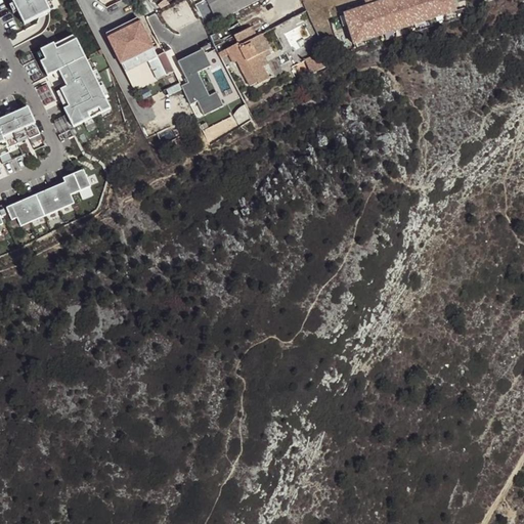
[(11,0),(24,24),(49,11),(44,0),(45,0),(11,0)]
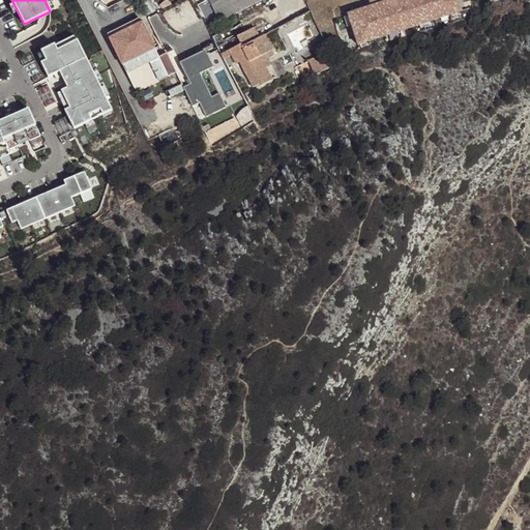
[(206,0),(197,5),(208,27),(262,0),(206,0)]
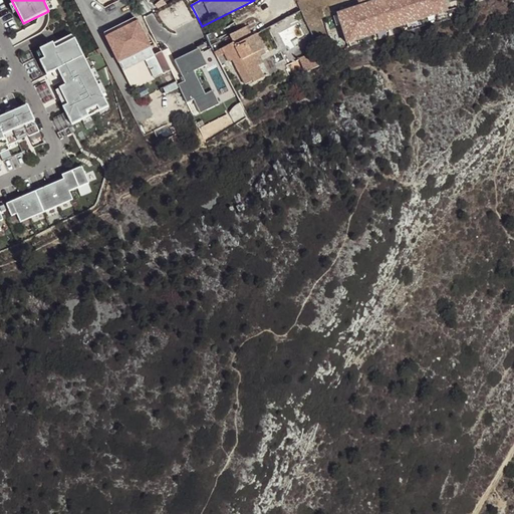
[(359,7),(337,15),(346,43),(447,11),(443,0),(382,0),(380,1),(379,0),(362,0),(357,2),(359,7)]
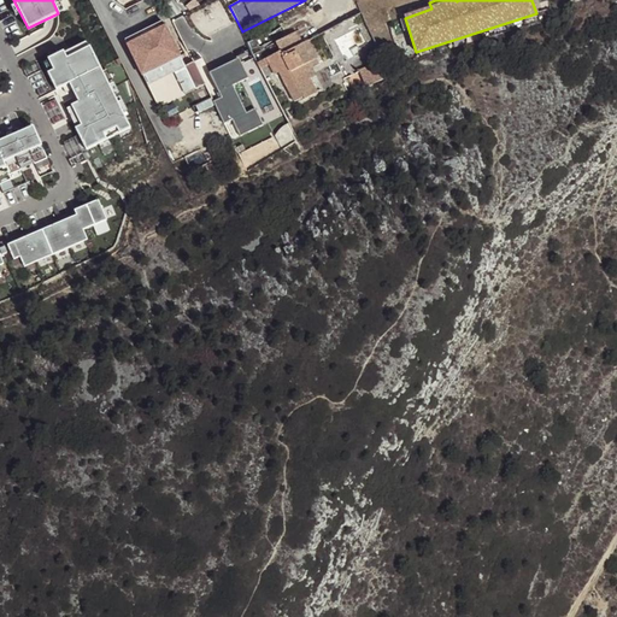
[(192,11),(194,33),(219,31),(218,18),(206,19),(205,10),(192,11)]
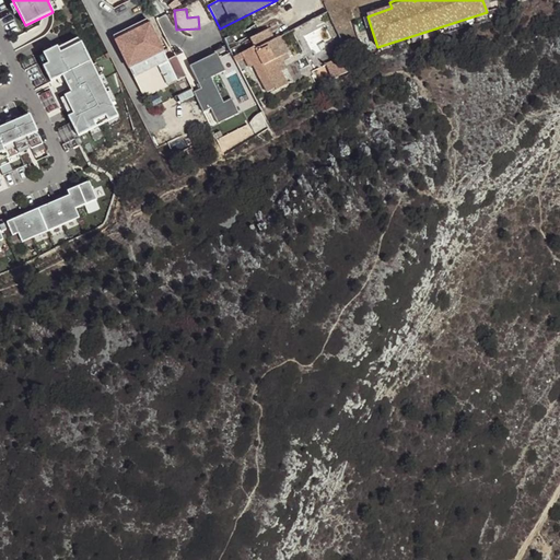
[(142,98),(177,82),(147,20),(112,36),(142,98)]
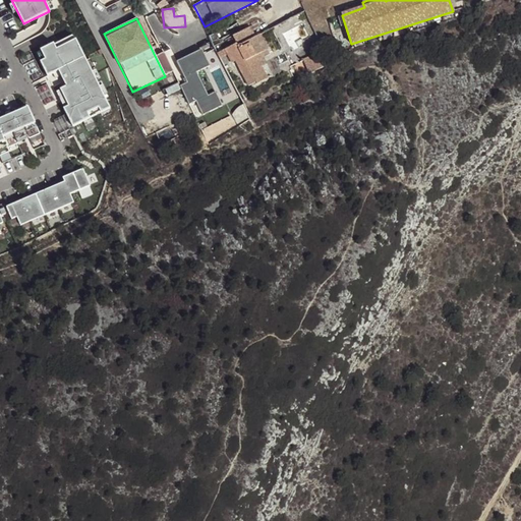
[(231,50),(219,56),(221,60),(228,56),(231,61),(235,59),(236,61),(247,85),(256,81),(257,82),(268,77),(262,66),(255,55),(267,49),(259,35),(255,37),(250,27),(233,36),(237,44),(238,47),(231,50)]
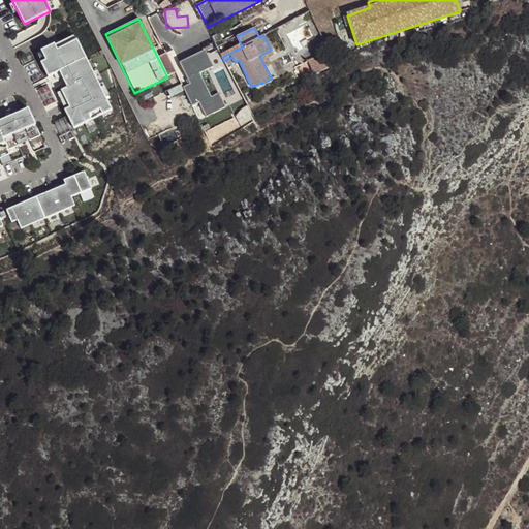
[(73,34),(35,53),(48,78),(53,74),(56,79),(61,76),(66,87),(60,90),(68,106),(63,110),(72,127),(111,109),(73,34)]
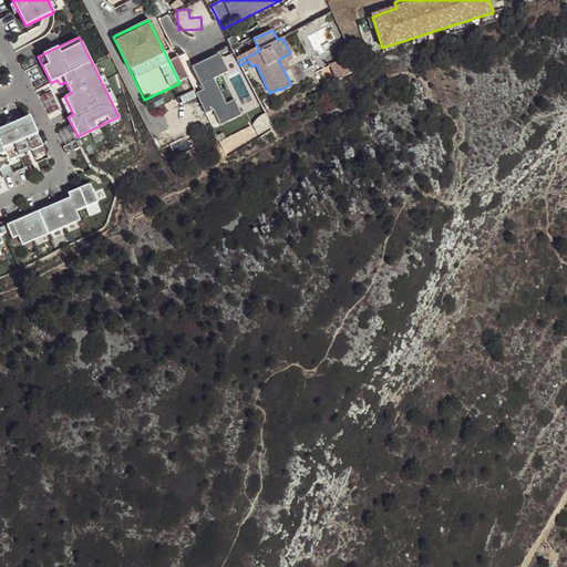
[(225,51),(194,65),(204,89),(195,94),(204,114),(214,110),(220,121),(245,110),(236,93),(227,99),(216,80),(234,70),(225,51)]
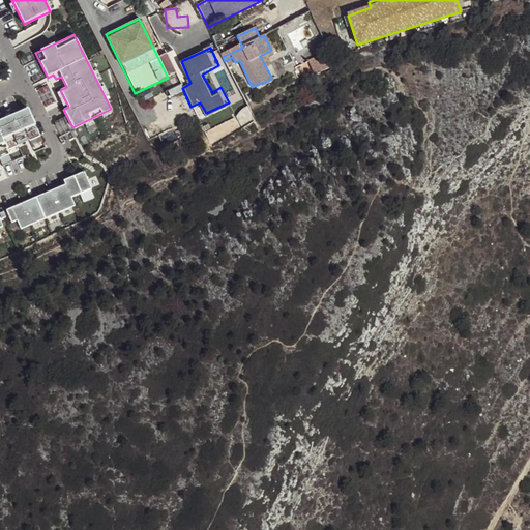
[(308,60),(315,75),(331,66),(323,49),(316,53),(318,56),(308,60)]
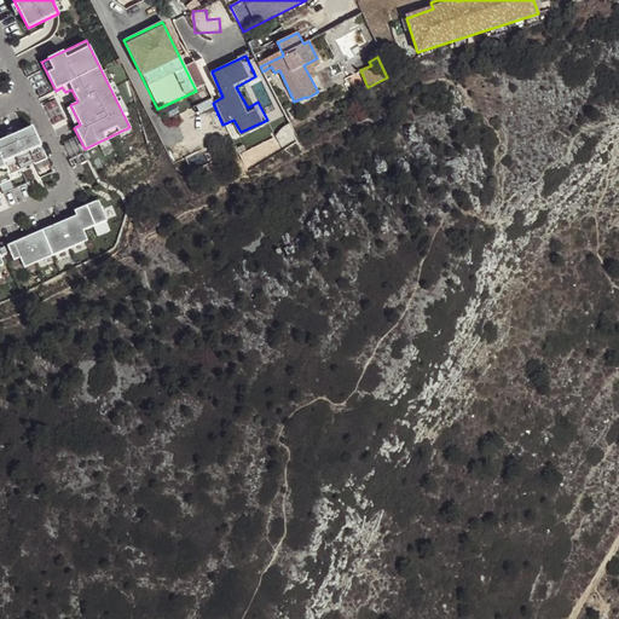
[(320,64),(317,58),(304,65),(311,79),(317,76),(313,68),(320,64)]
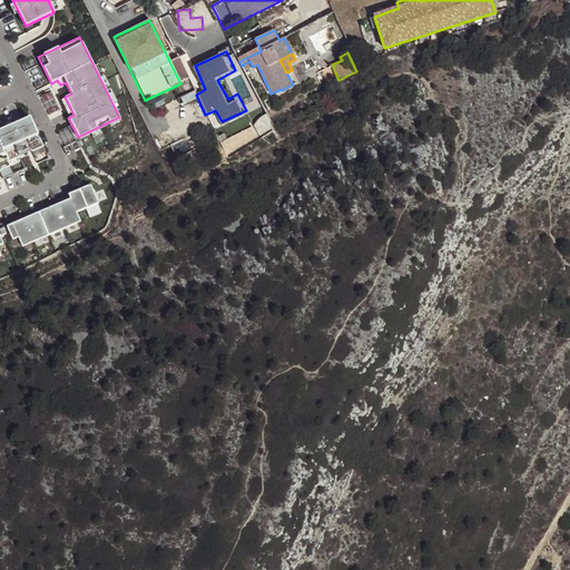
[(0,168),(10,165),(8,160),(19,156),(19,155),(15,146),(27,140),(30,149),(31,150),(42,145),(29,116),(0,128),(0,168)]
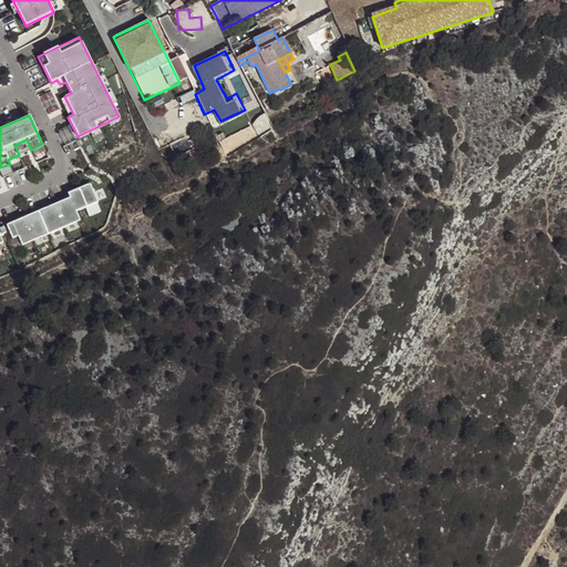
[(27,140),(14,145),(19,154),(30,148),(27,140)]
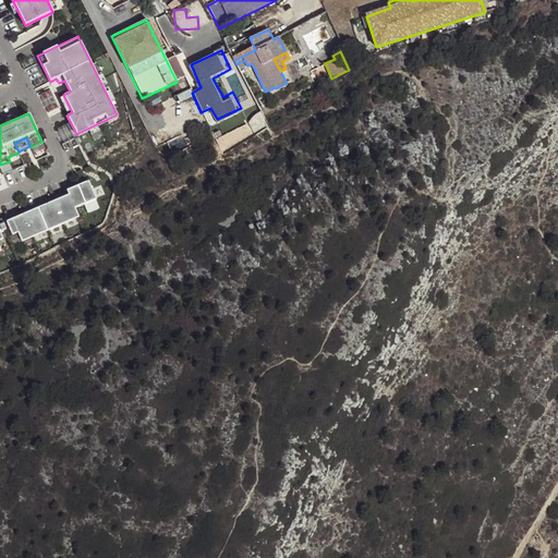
[(0,250),(1,250),(0,246),(0,239),(3,239),(1,234),(10,230),(12,234),(17,232),(22,241),(79,216),(75,207),(96,197),(88,180),(82,183),(83,186),(71,192),(72,193),(49,203),(48,202),(27,210),(28,211),(17,217),(16,215),(5,220),(7,221),(0,223),(0,250)]
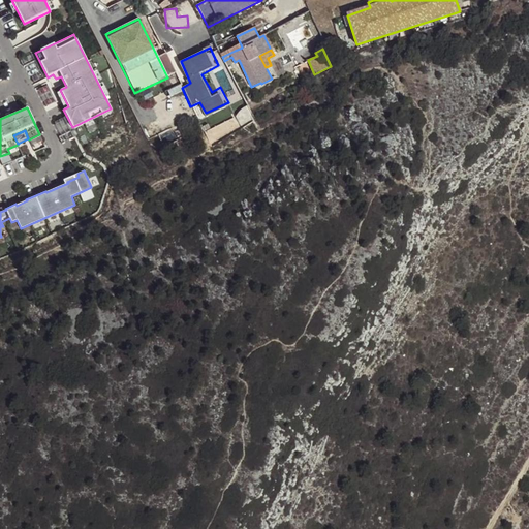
[(0,207),(0,212),(6,210),(5,209),(16,204),(17,206),(27,200),(26,199),(45,191),(47,192),(68,183),(67,182),(79,177),(78,174),(0,207)]
